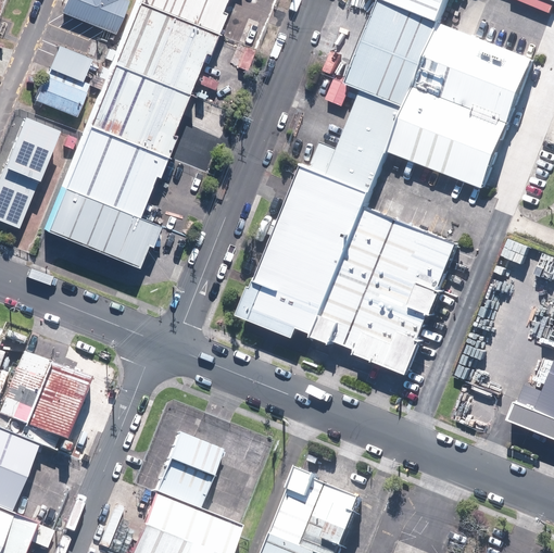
[(62,0),(58,13),(112,34),(125,0),(62,0)]
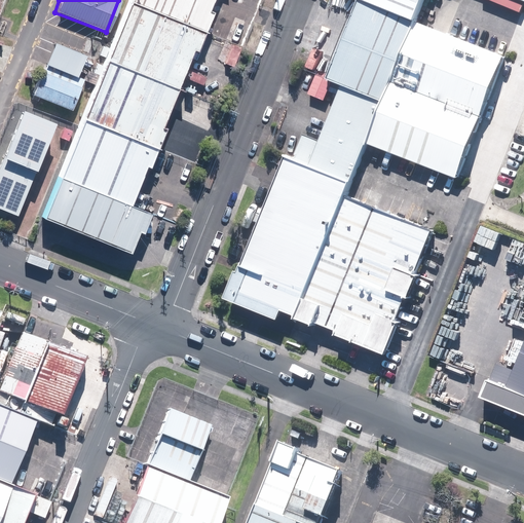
[(127,0),(126,2),(198,30),(201,32),(214,0),(127,0)]
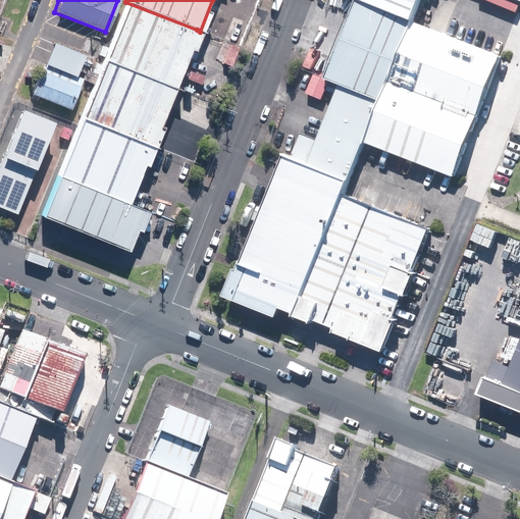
[(351,0),(353,1),(412,23),(421,0),(351,0)]
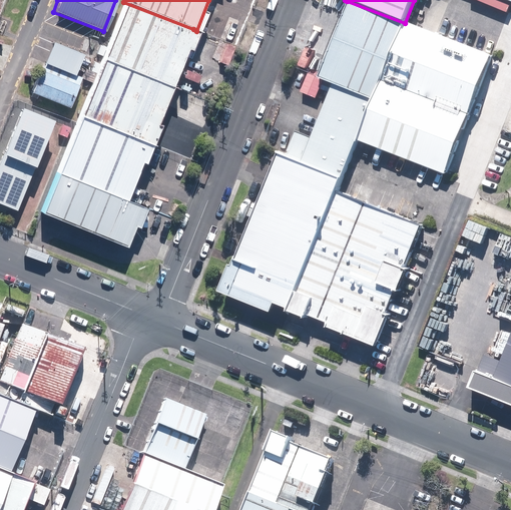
[(383,80),(405,23),(347,1),(318,77),(375,99),(383,80)]
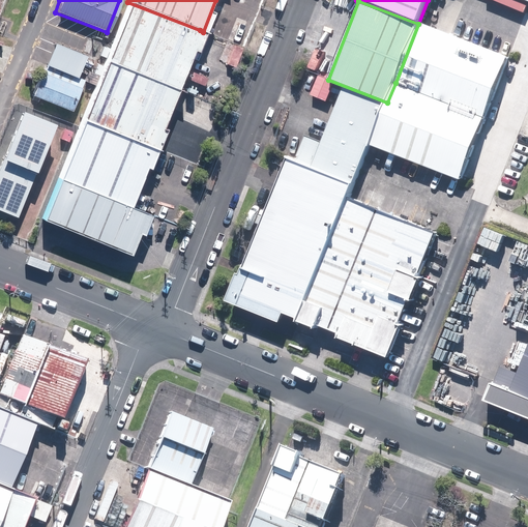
[(127,2),(106,60),(178,88),(200,30),(127,2)]
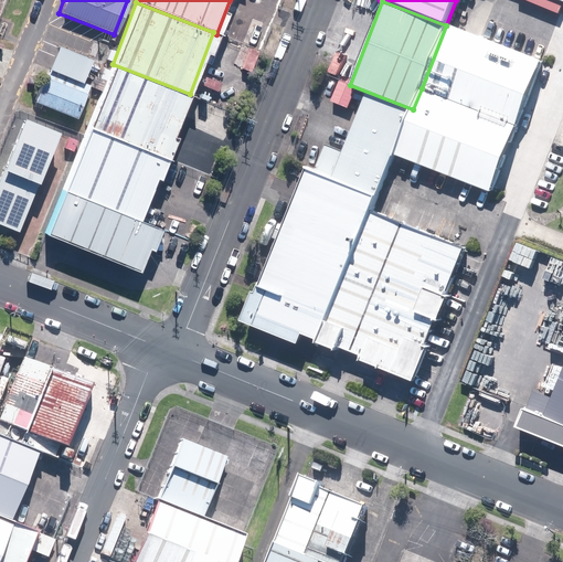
[(539,61),(446,25),(422,88),(514,124),(539,61)]
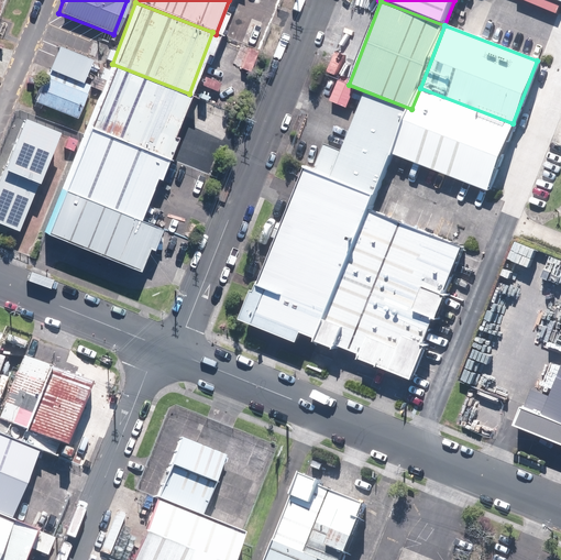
[(53,44),(44,66),(78,79),(87,57),(53,44)]
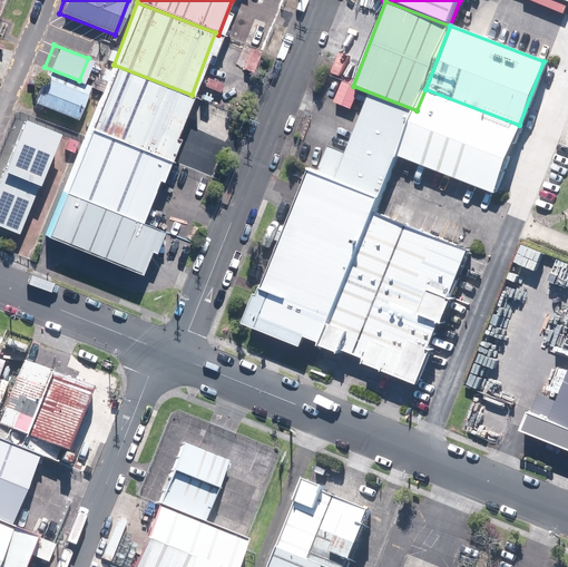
[(114,65),(88,128),(166,158),(192,95),(114,65)]
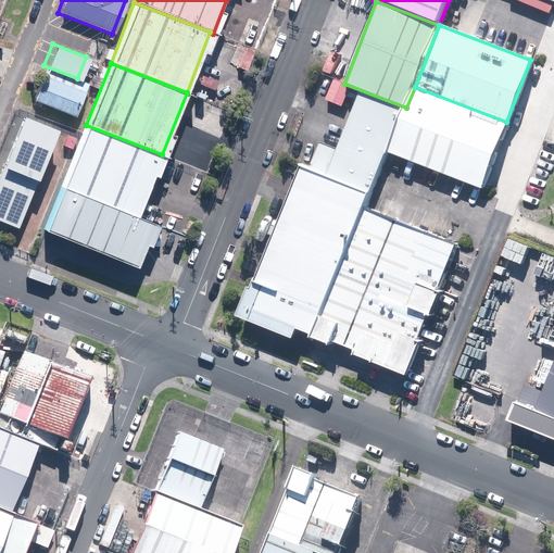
[(77,78),(43,65),(30,98),(73,114),(86,82),(77,78)]
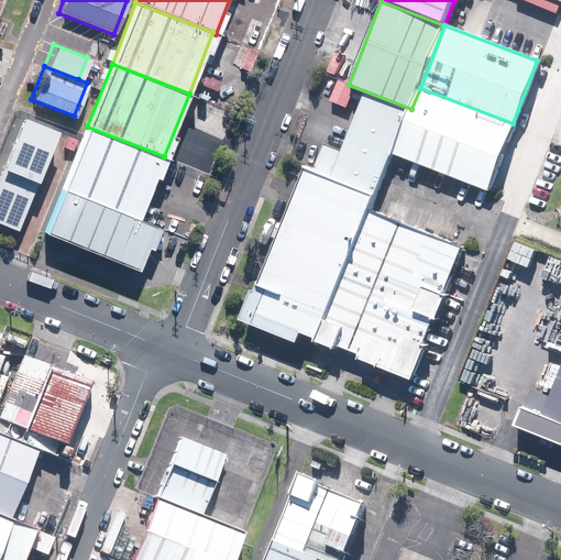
[(513,123),(420,88),(411,109),(392,160),(484,196),(513,123)]
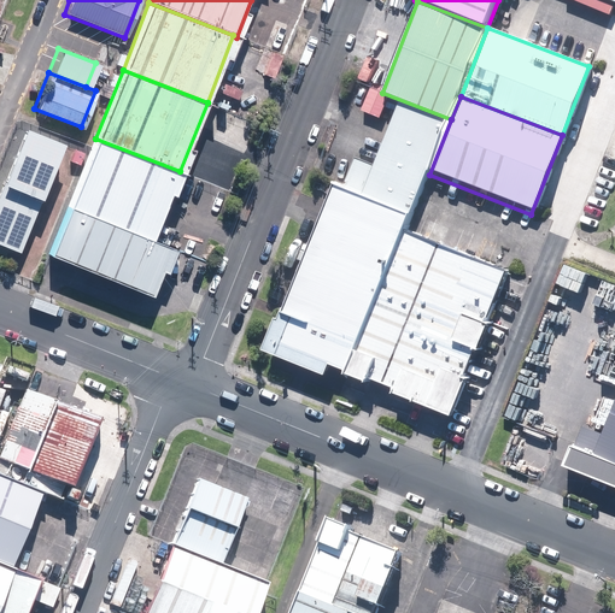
[(429,175),(451,119),(398,99),(361,194),(411,213),(414,214),(429,175)]
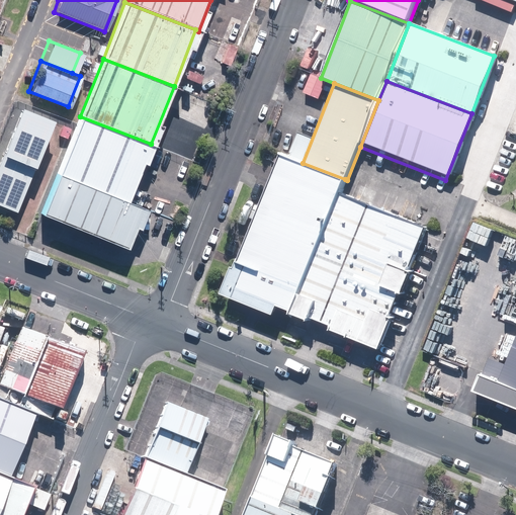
[(50,119),(17,106),(0,150),(0,202),(15,208),(50,119)]
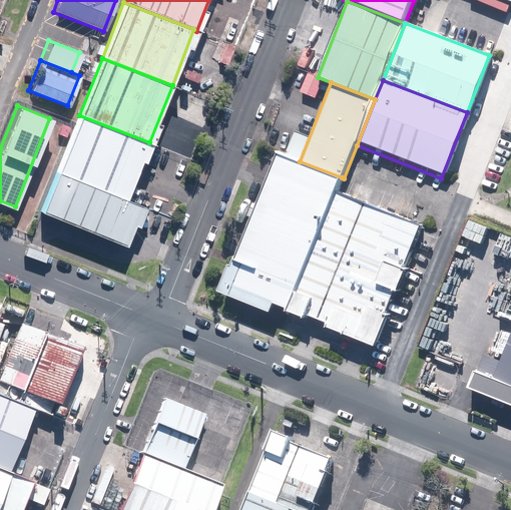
[(149,142),(79,115),(41,214),(123,246),(140,204),(127,199),(149,142)]
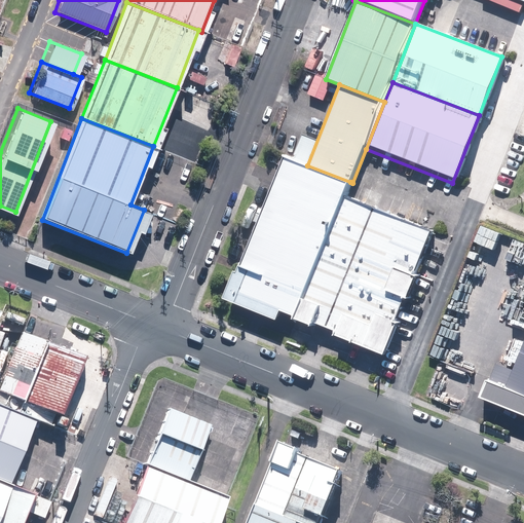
[(228,291),(297,318),(344,196),(350,182),(307,165),(282,155),(228,291)]
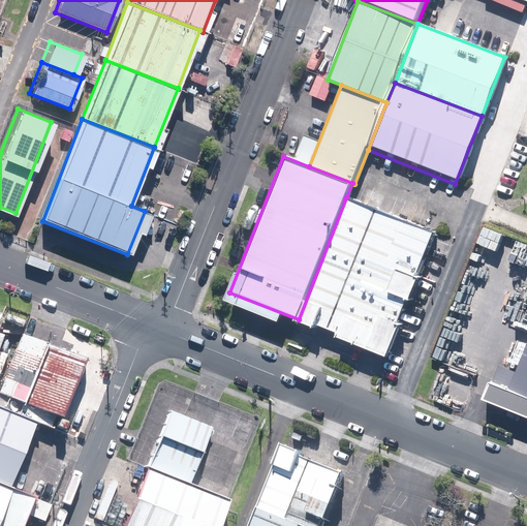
[(437,233),(346,197),(299,319),(389,354),(437,233)]
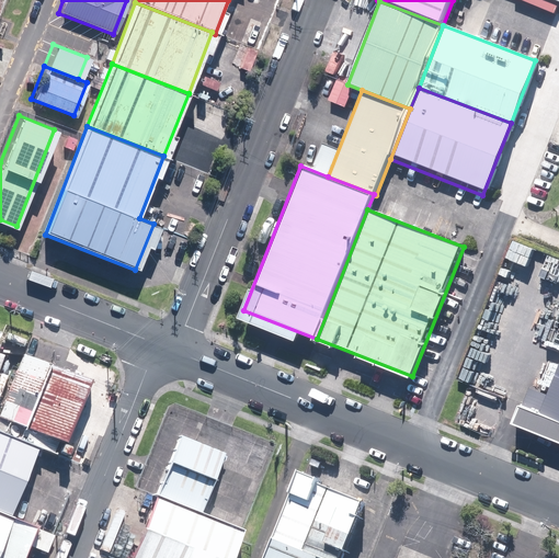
[(88,384),(19,356),(0,402),(0,418),(65,443),(88,384)]
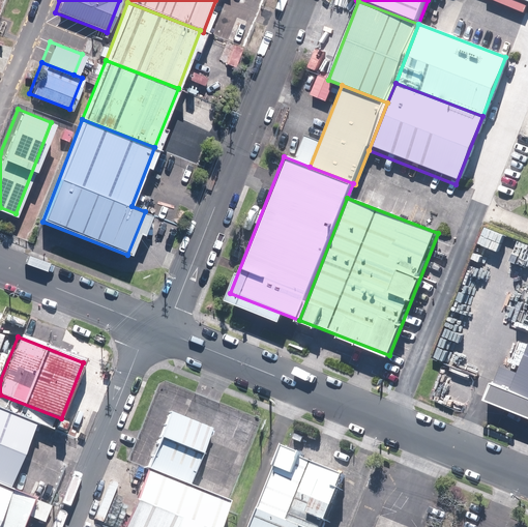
[(527,337),(507,387),(527,396),(527,337)]
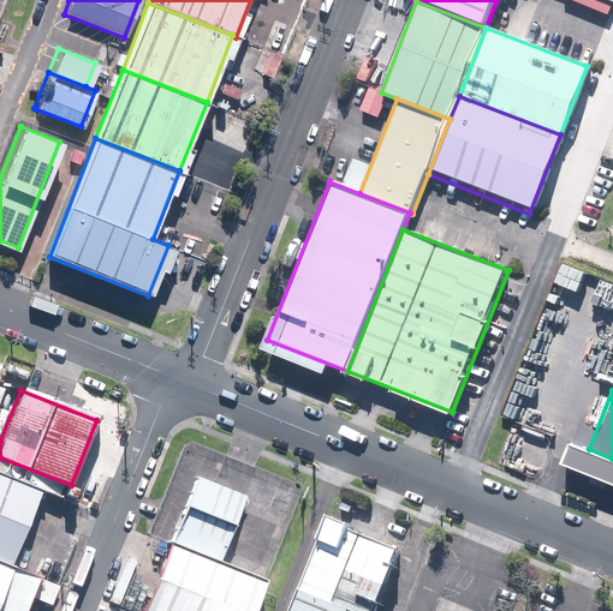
[(612,496),(612,459),(589,449),(564,438),(551,472),(612,496)]
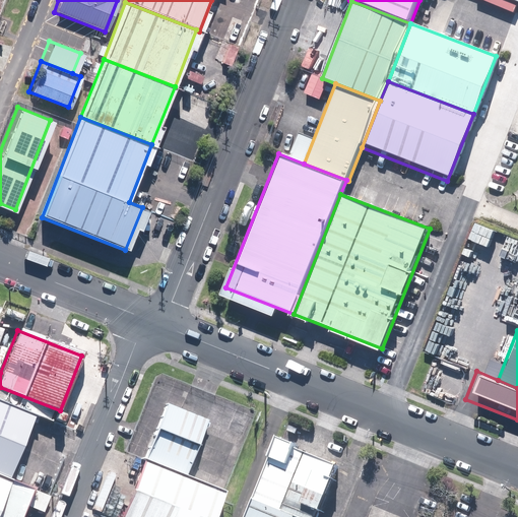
[(207,516),(218,492),(183,472),(203,418),(163,402),(141,458),(136,455),(114,516),(207,516)]
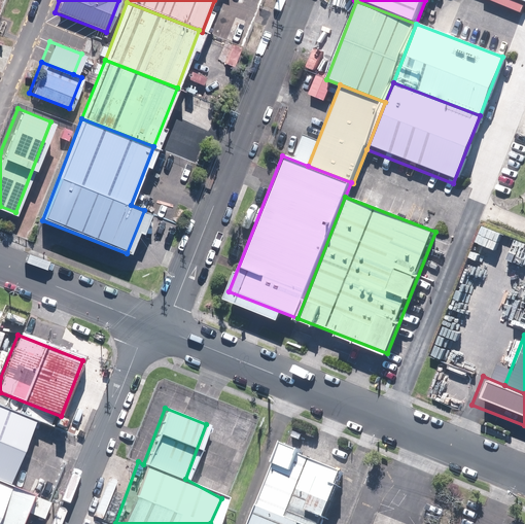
[(0,484),(6,487),(32,423),(0,410),(0,484)]
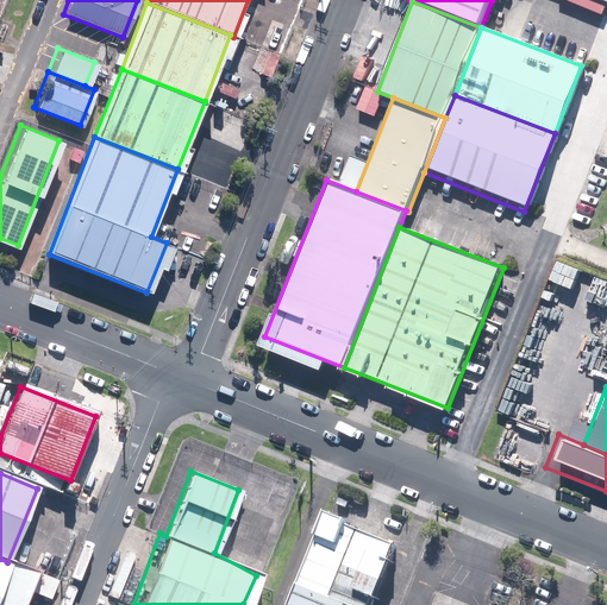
[(368,604),(394,542),(325,516),(289,604),(368,604)]
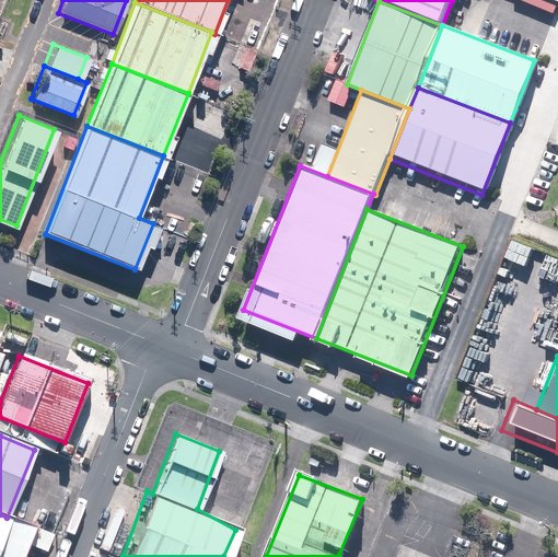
[(0,556),(18,556),(30,528),(0,515),(0,556)]
